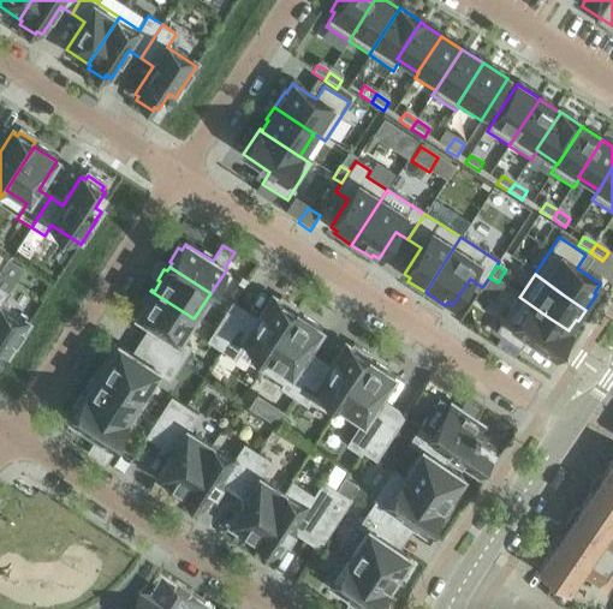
[(158,332),(149,346),(179,365),(190,350),(179,342),(194,318),(150,291),(150,292),(153,293),(147,304),(143,302),(136,312),(140,315),(137,317),(158,332)]
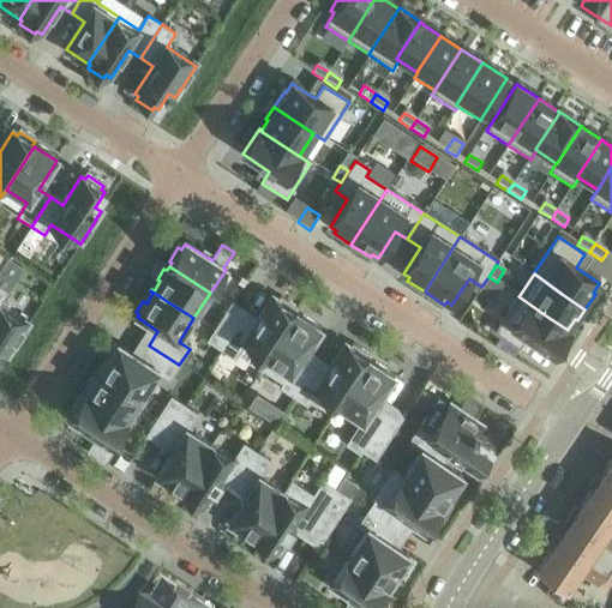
[(0,353),(6,357),(12,349),(12,350),(28,326),(0,308),(0,305),(5,298),(0,294),(0,353)]
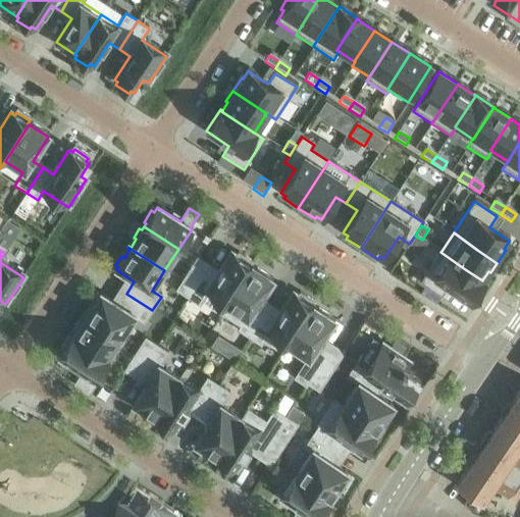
[(440,252),(419,285),(440,299),(448,288),(470,303),(484,280),(482,279),(483,278),(466,267),(442,251),(440,252)]
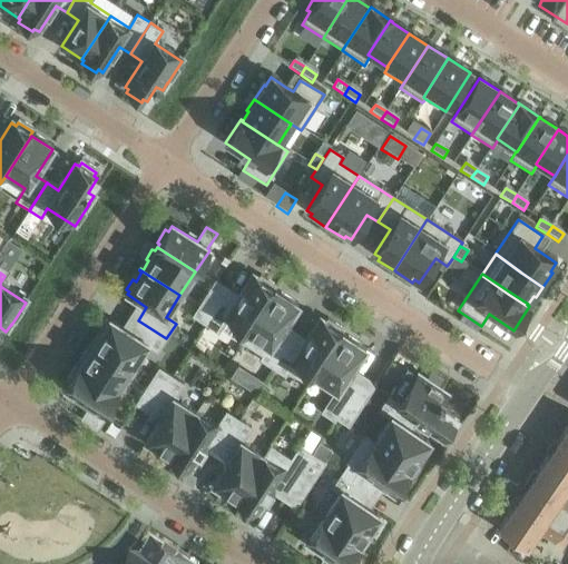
[(257,282),(252,277),(234,305),(224,297),(205,326),(217,334),(226,320),(247,334),(275,293),(273,292),(275,288),(260,278),(257,282)]
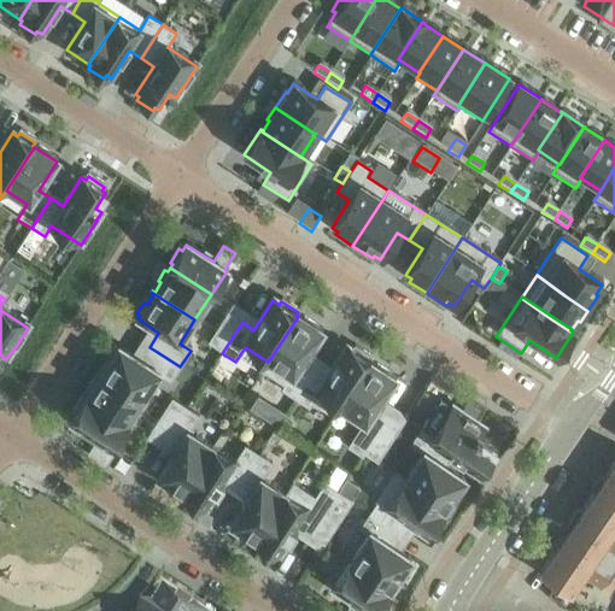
[(229,313),(209,345),(222,353),(242,322),(229,313)]
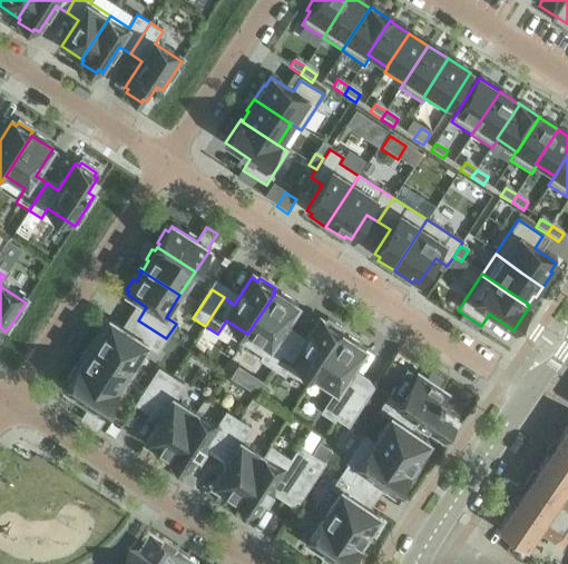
[(260,362),(272,369),(291,340),(280,334),(297,307),(275,293),(247,334),(241,345),(242,346),(243,345),(263,357),(260,362)]
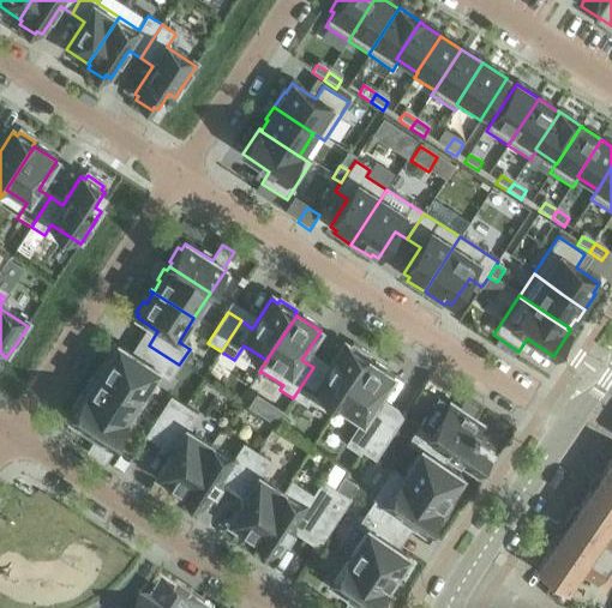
[(100,368),(100,369),(143,397),(157,374),(169,381),(179,365),(149,345),(139,360),(118,347),(117,349),(113,348),(106,359),(109,360),(102,371),(100,368)]
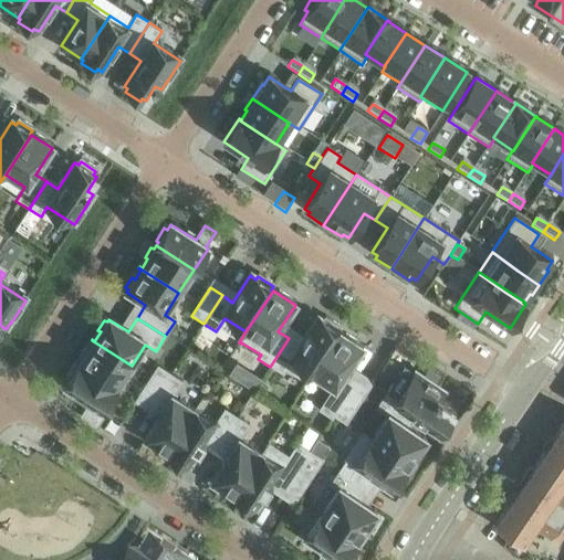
[(305,386),(312,376),(340,334),(338,333),(341,329),(325,319),(323,323),(317,319),(300,346),(289,338),(270,367),(282,374),(285,371),(305,383),(304,384),(305,386)]
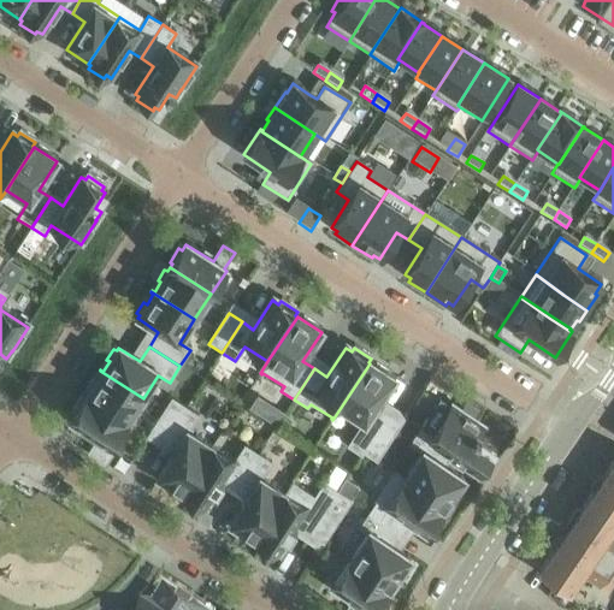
[(375,408),(394,379),(370,363),(341,409),(362,424),(347,448),(360,457),(362,454),(387,416),(375,408)]
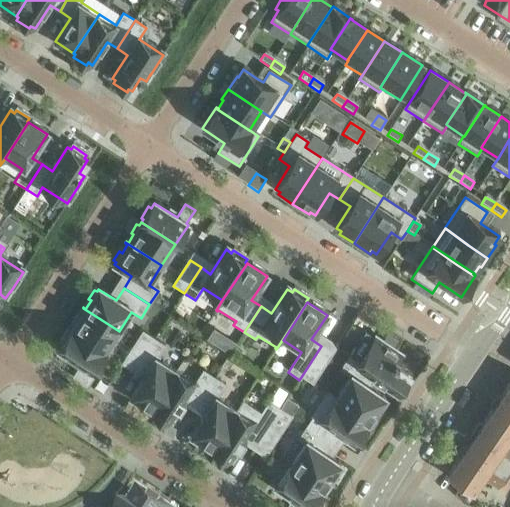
[(73,328),(71,331),(105,353),(119,331),(83,308),(82,309),(84,310),(79,318),(76,317),(70,326),(73,328)]
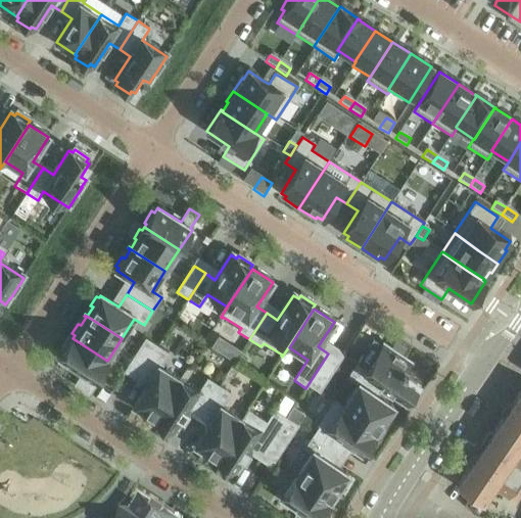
[(107,361),(73,338),(70,341),(68,339),(60,351),(62,354),(59,358),(83,373),(74,387),(89,396),(98,381),(95,379),(107,361)]
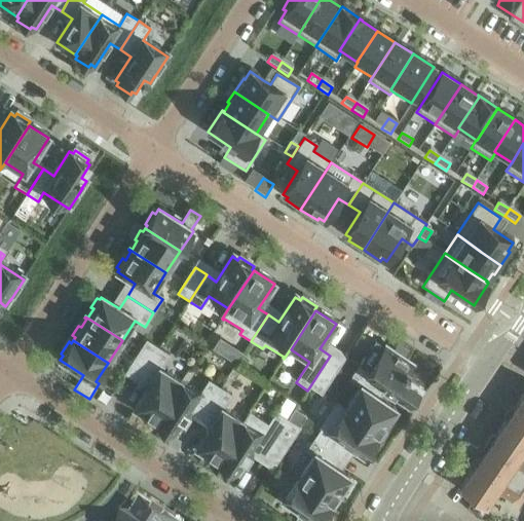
[(143,345),(126,372),(139,379),(155,352),(143,345)]
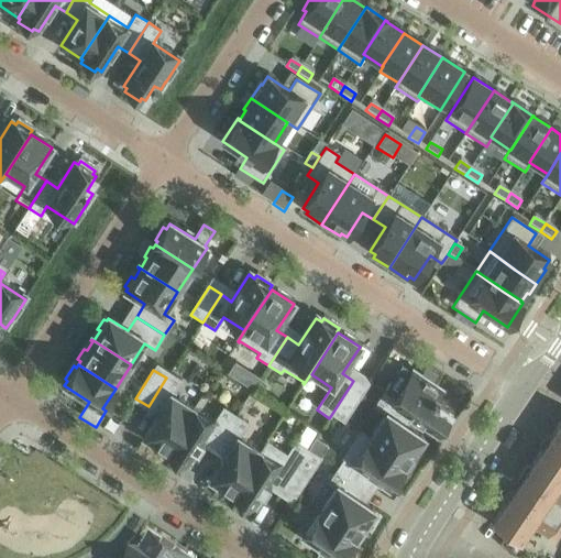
[(389,386),(384,395),(394,402),(393,402),(411,415),(410,415),(436,433),(452,408),(437,398),(430,394),(435,387),(413,373),(399,393),(389,386)]
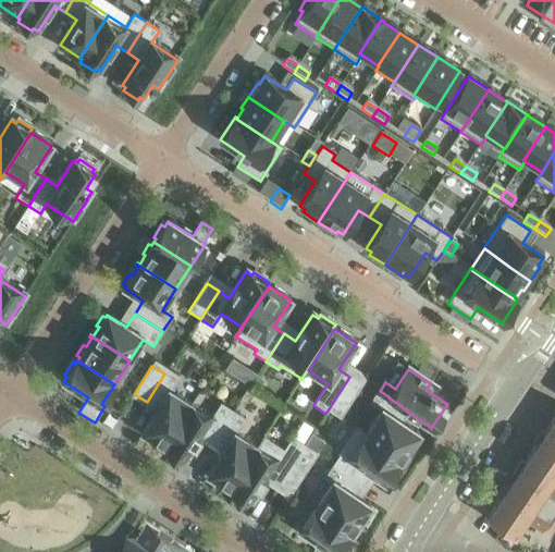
[(157,408),(143,432),(164,448),(189,407),(168,394),(176,380),(164,373),(147,402),(157,408)]
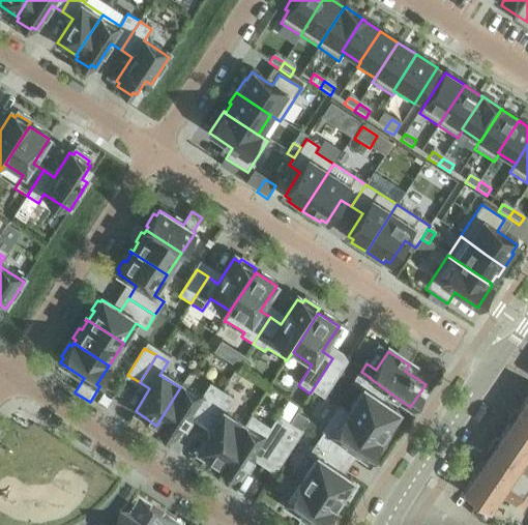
[(333,358),(312,390),(323,398),(344,366),(333,358)]
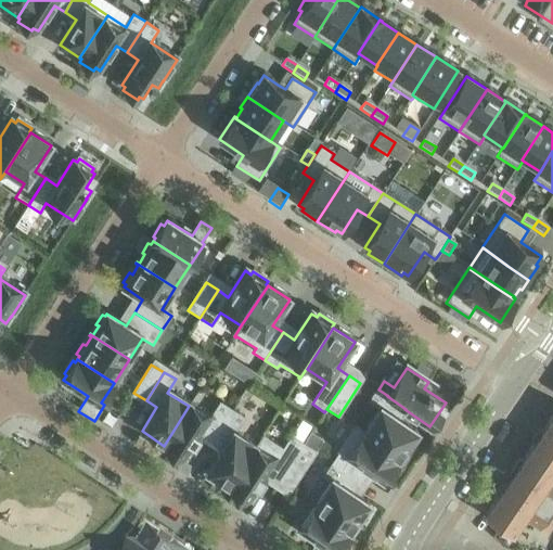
[(381,410),(364,434),(363,434),(400,459),(418,433),(403,423),(398,420),(404,409),(406,409),(387,396),(388,396),(378,389),(370,403),(381,410)]
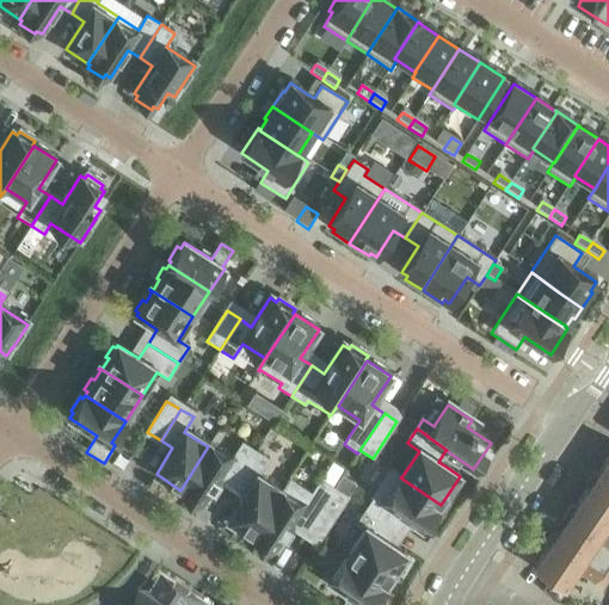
[(223,476),(234,483),(253,454),(240,445),(231,461),(208,446),(180,491),(182,491),(179,494),(196,505),(198,501),(204,506),(223,476)]
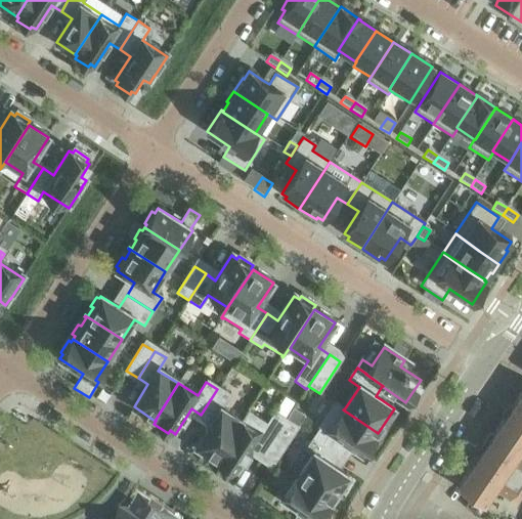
[(196,446),(216,461),(242,422),(220,409),(228,396),(217,389),(201,415),(212,422),(196,446)]
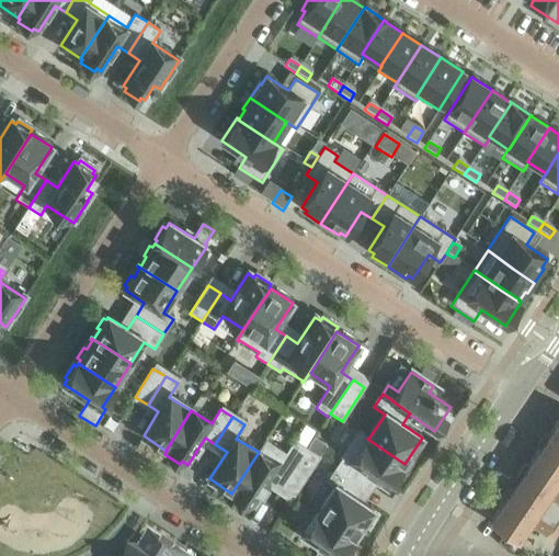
[(558,420),(490,522),(518,542),(528,526),(545,537),(545,536),(554,542),(558,532),(558,524),(555,522),(558,515),(558,481),(558,483),(558,480),(558,420)]
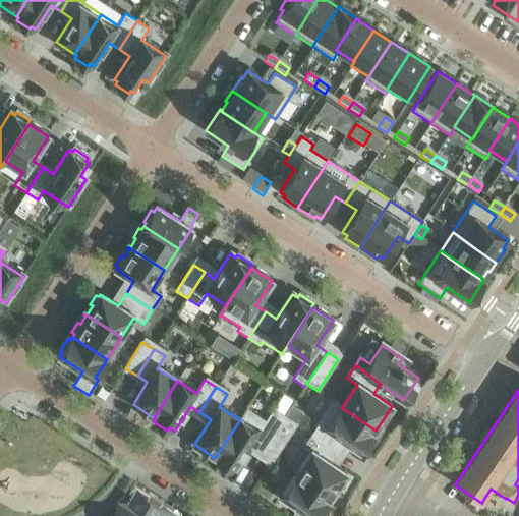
[(319,426),(311,437),(338,454),(344,444),(359,454),(363,449),(365,451),(375,437),(372,435),(376,431),(341,407),(342,407),(333,401),(316,425),(319,426)]
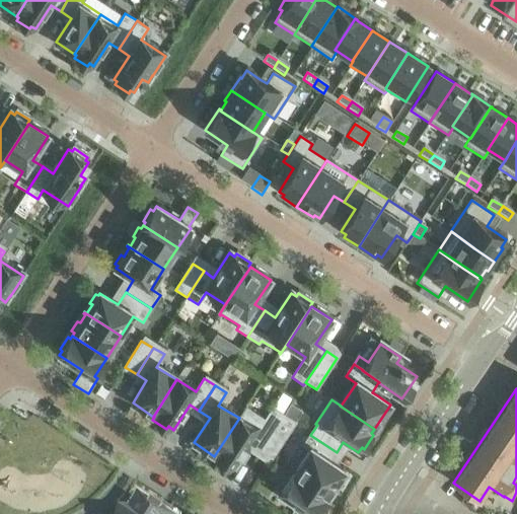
[(215,456),(214,459),(228,468),(229,466),(235,469),(250,444),(262,451),(284,417),(271,409),(263,421),(244,410),(245,409),(244,408),(238,418),(239,418),(214,456),(215,456)]
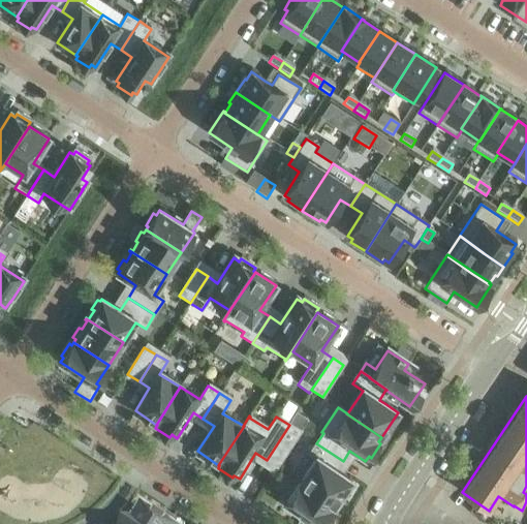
[(289,425),(267,460),(277,466),(299,431),(289,425)]
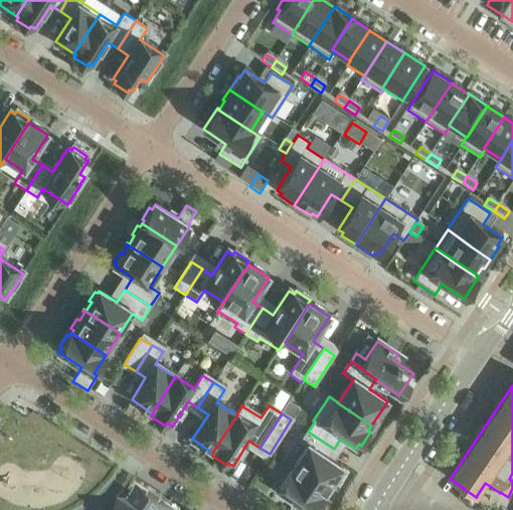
[(308,447),(292,470),(326,493),(342,469),(327,458),(334,449),(308,432),(301,442),(308,447)]
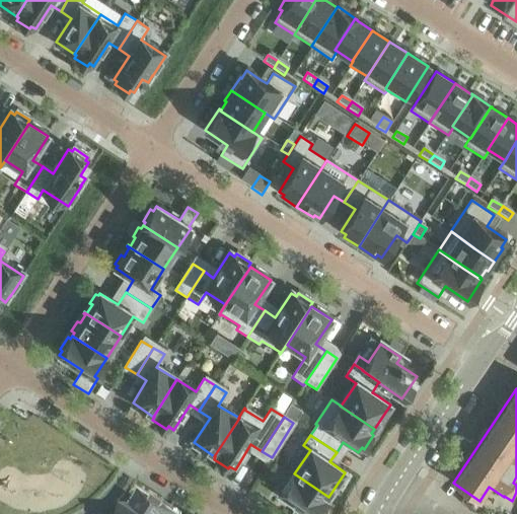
[(328,497),(294,473),(279,497),(303,513),(321,513),(328,502),(325,501),(328,497)]
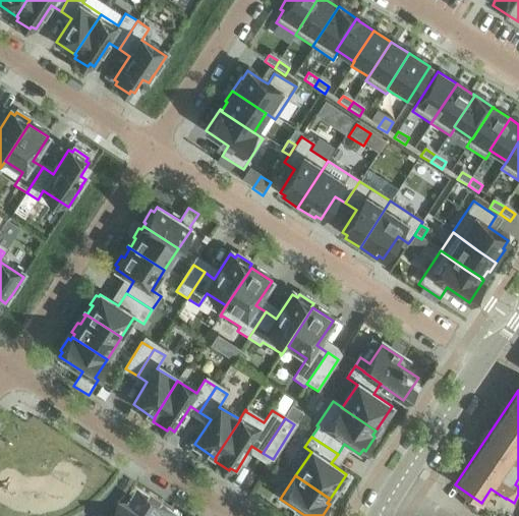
[(165,515),(153,507),(148,514),(136,506),(131,515),(165,515)]
